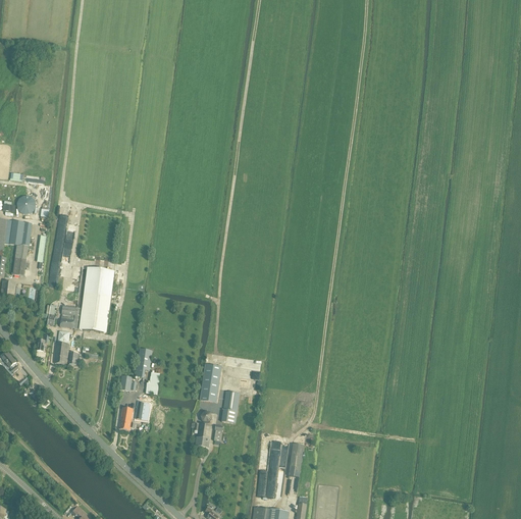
[(0,274),(3,275),(5,256),(2,256),(3,246),(4,242),(9,243),(9,242),(12,219),(7,218),(0,217),(0,274)]
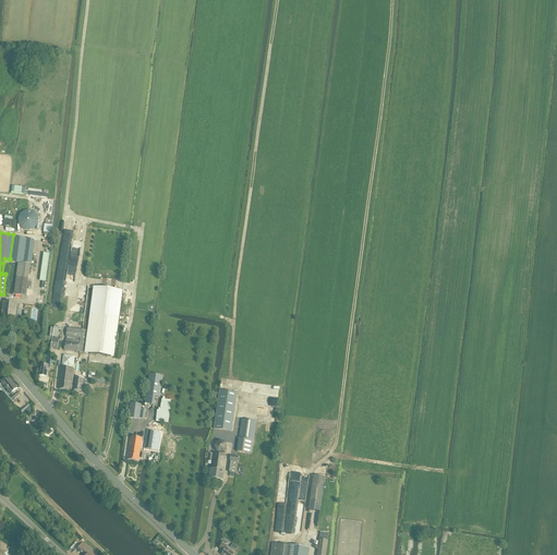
[(10,258),(10,260),(16,261),(12,292),(25,293),(31,257),(33,237),(25,236),(13,234),(10,258)]
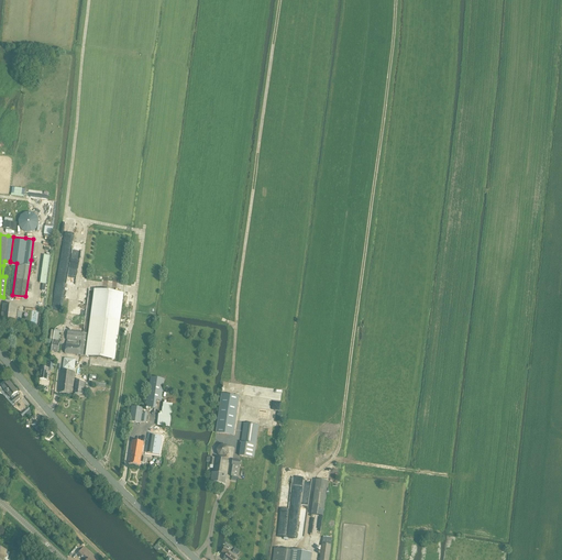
[(89,333),(86,353),(113,357),(116,340),(118,324),(119,318),(122,291),(95,287),(91,315),(89,333)]
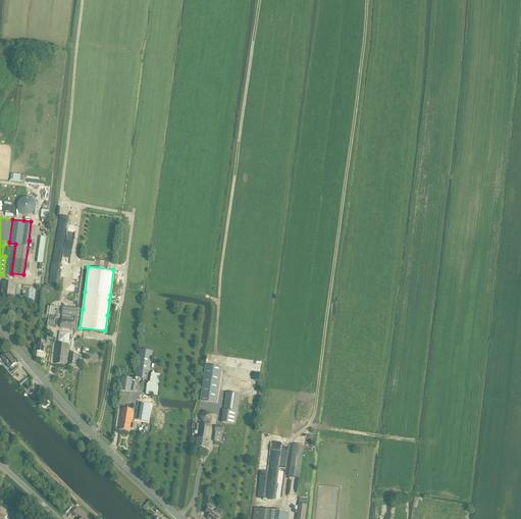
[(12,297),(14,281),(14,280),(2,279),(0,296),(12,297)]
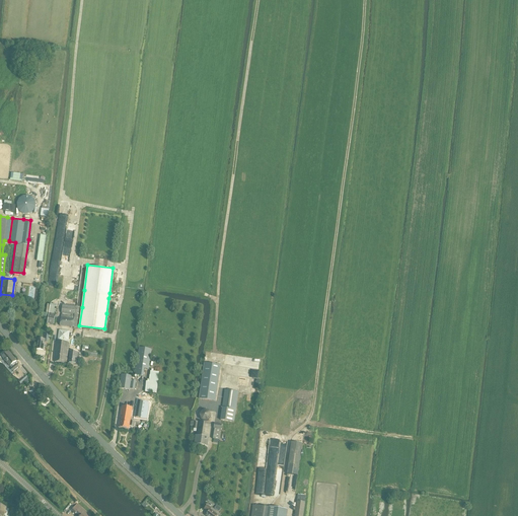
[(47,301),(46,309),(48,310),(47,321),(53,322),(56,304),(49,303),(50,302),(47,301)]
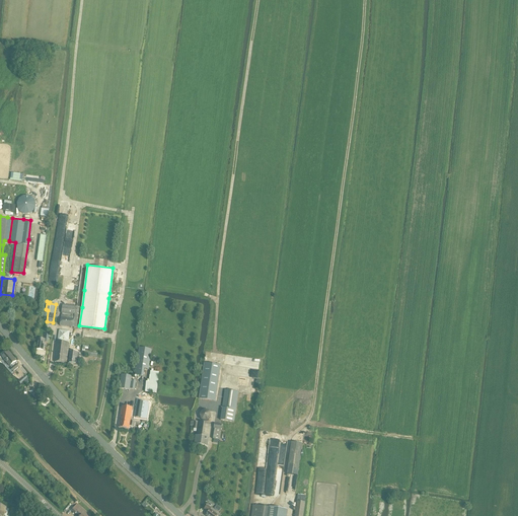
[(78,325),(79,317),(80,307),(80,305),(74,304),(62,302),(59,322),(78,325)]
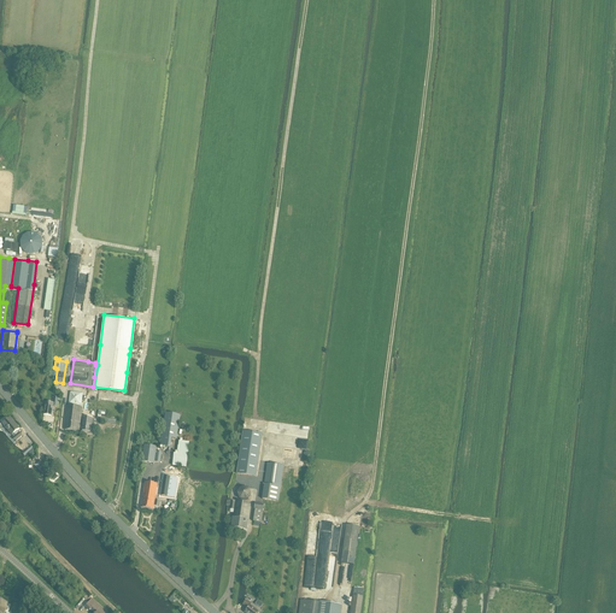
[(80,402),(82,390),(69,389),(68,401),(80,402)]
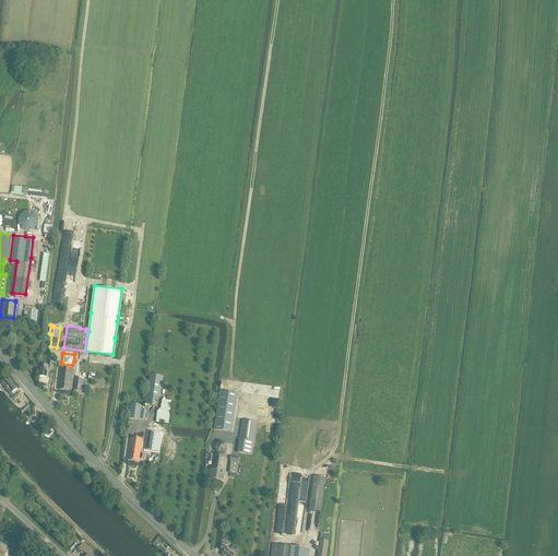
[(71,389),(73,367),(60,366),(58,387),(71,389)]
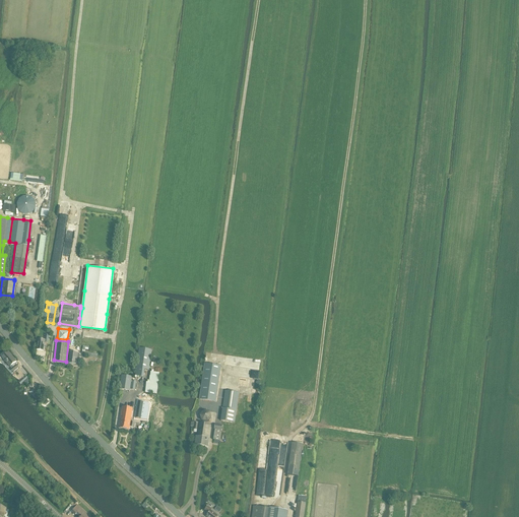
[(138,345),(134,374),(142,375),(143,367),(147,368),(149,356),(150,347),(146,346),(138,345)]
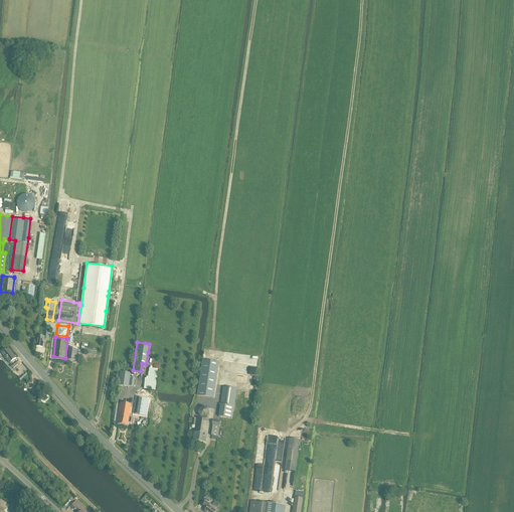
[(8,346),(1,351),(10,363),(12,366),(17,361),(15,359),(13,357),(15,355),(12,351),(12,352),(10,350),(11,349),(8,346)]
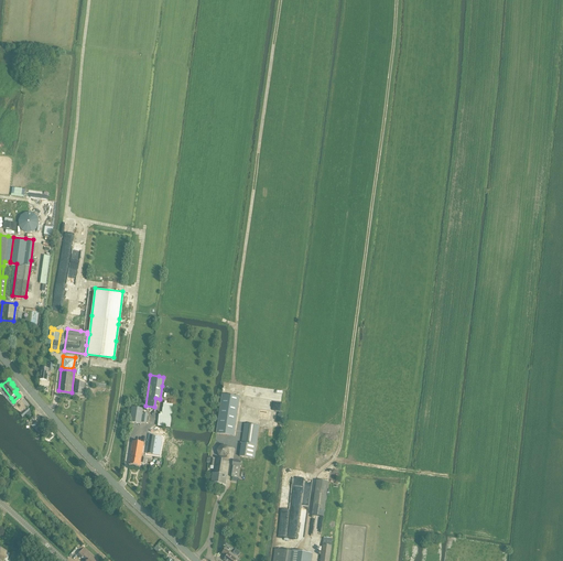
[(88,389),(89,384),(88,384),(88,381),(84,380),(75,379),(73,392),(82,394),(83,389),(88,389)]
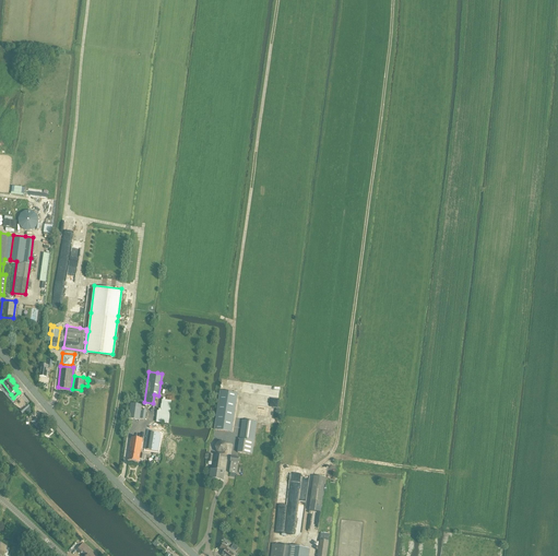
[(230,429),(236,390),(220,388),(213,427),(230,429)]
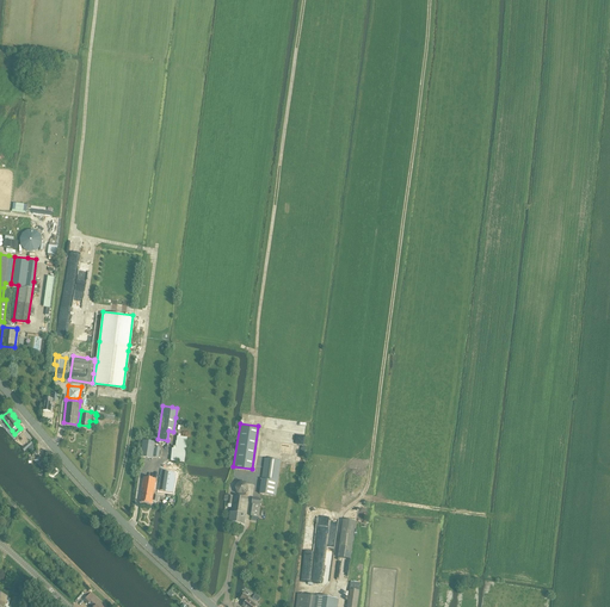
[(171,446),(170,452),(171,452),(171,456),(170,458),(184,459),(184,453),(185,445),(185,443),(186,434),(177,434),(174,446),(171,446)]
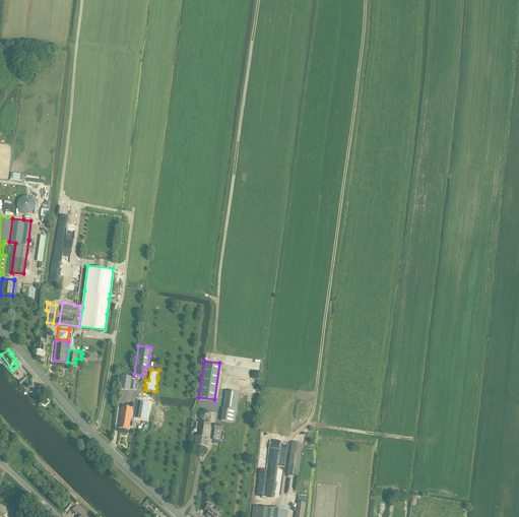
[(134,387),(135,378),(130,378),(131,374),(121,373),(119,386),(129,388),(129,387),(134,387)]
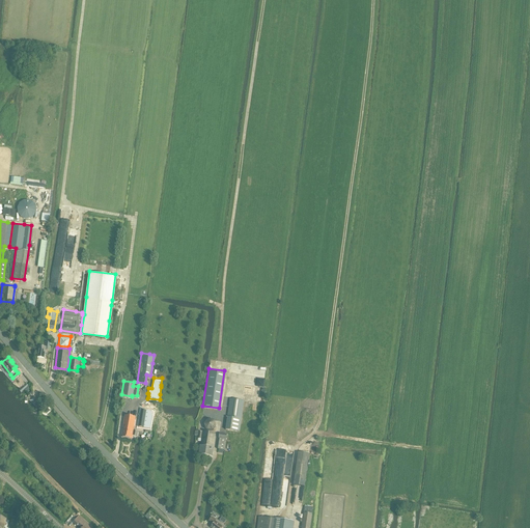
[(229,396),(224,427),(239,429),(243,398),(229,396)]
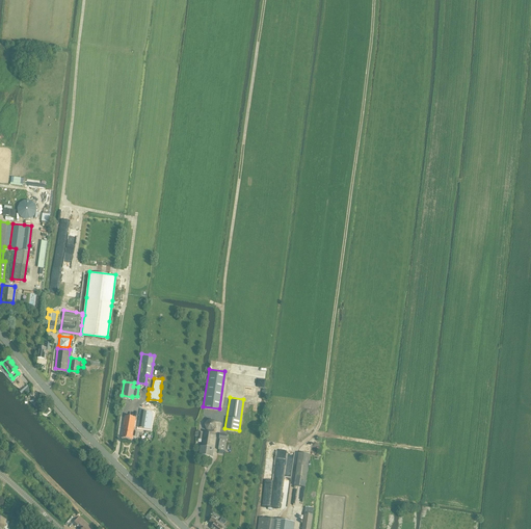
[(149,424),(151,410),(140,408),(136,428),(142,429),(143,423),(149,424)]
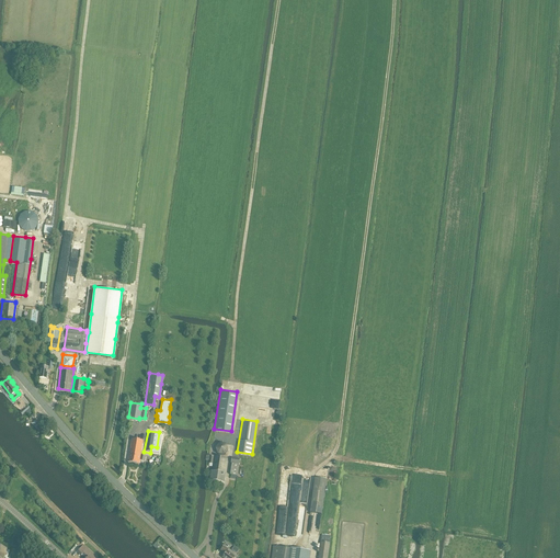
[(145,458),(145,453),(139,453),(143,439),(130,436),(127,459),(138,462),(139,457),(145,458)]
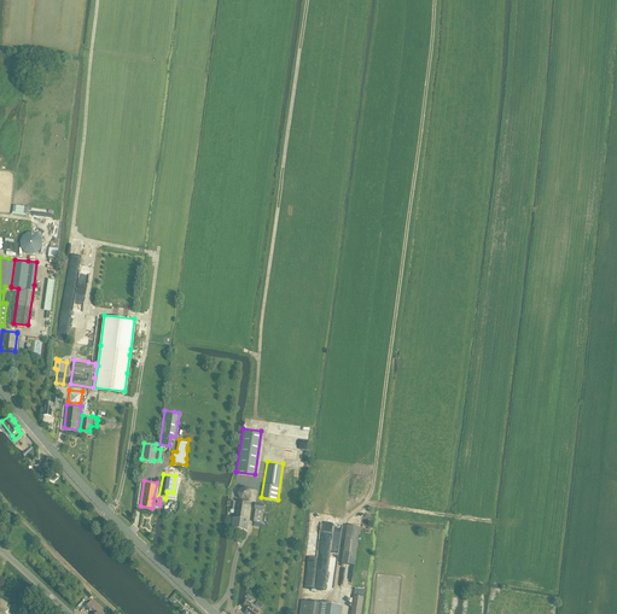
[(245,498),(250,492),(248,486),(240,485),(237,490),(239,497),(245,498)]
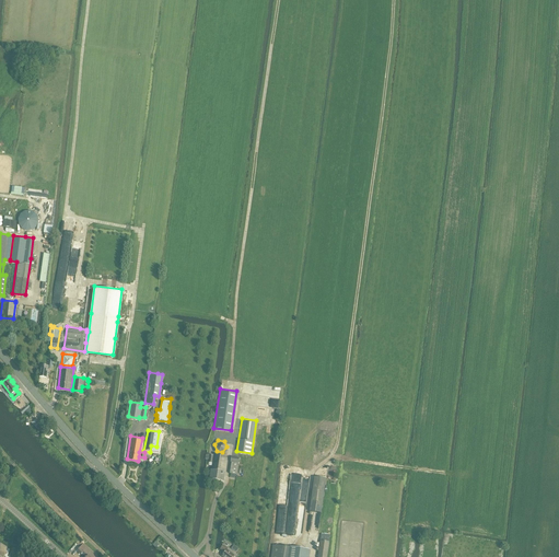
[(224,467),(226,455),(205,452),(205,456),(208,456),(208,460),(211,461),(211,465),(224,467)]
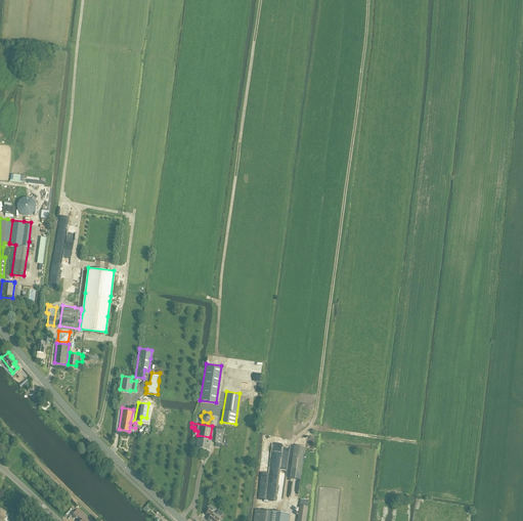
[(208,448),(210,437),(198,435),(195,446),(208,448)]
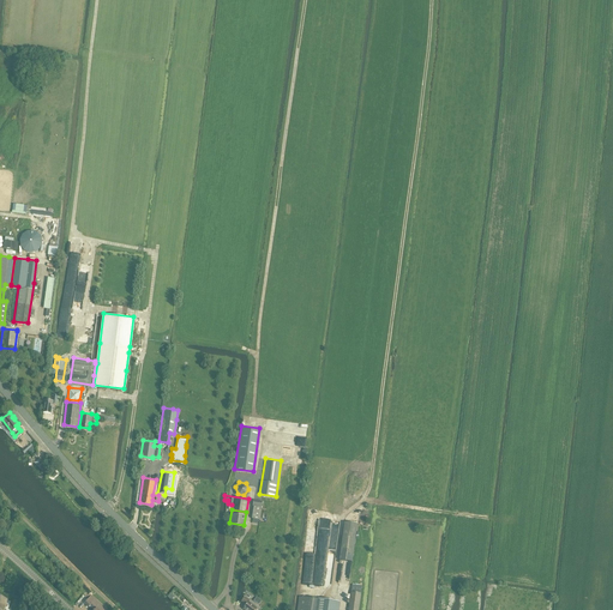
[(352,560),(352,554),(356,523),(343,520),(340,551),(340,557),(352,560)]
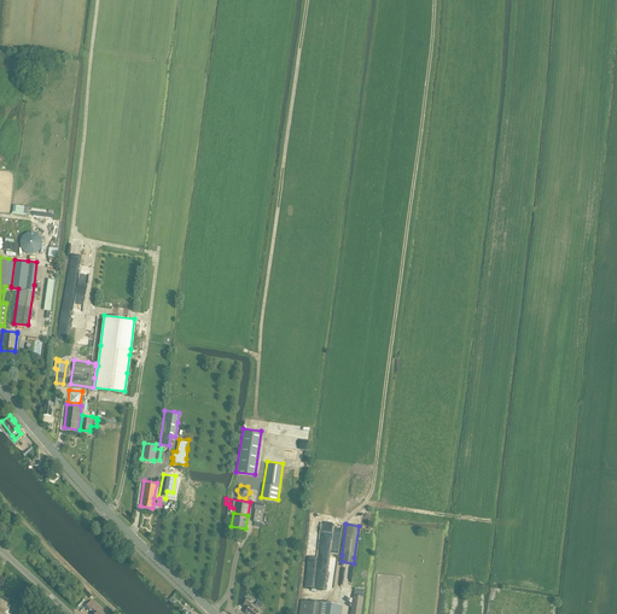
[(353,594),(349,613),(359,613),(362,595),(364,588),(354,586),(353,594)]
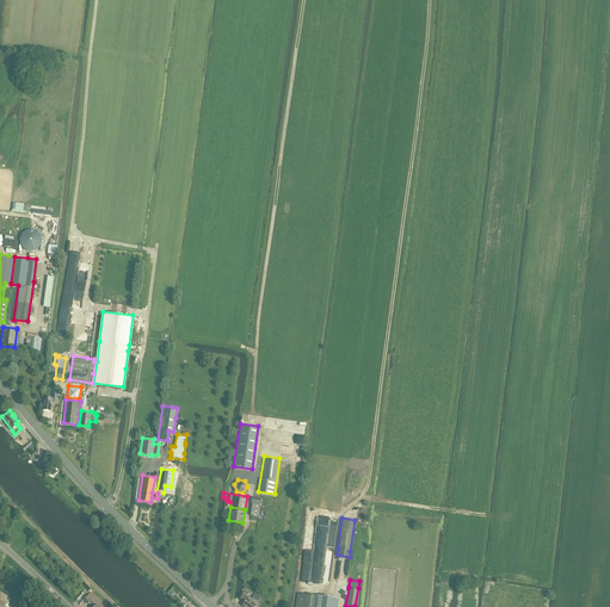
[(100,606),(105,602),(93,593),(90,589),(84,598),(87,601),(88,600),(94,604),(91,606),(100,606)]
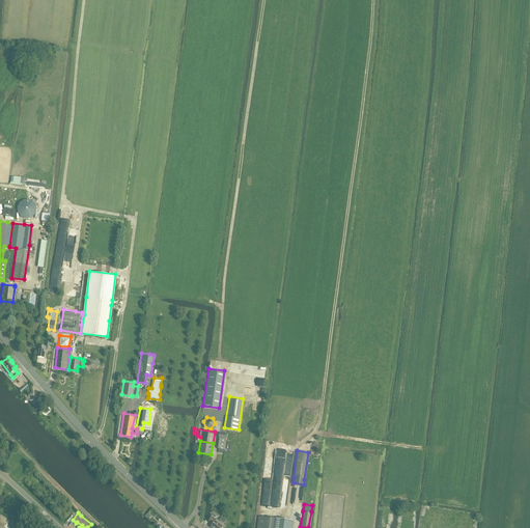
[(258,515),(255,527),(290,527),(293,519),(258,515)]
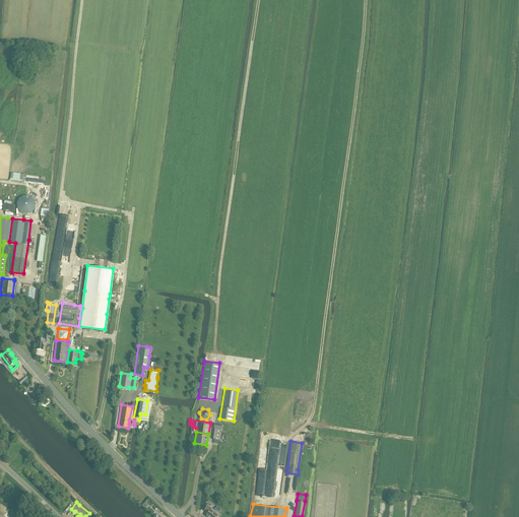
[(210,508),(209,508),(205,505),(204,506),(208,510),(207,511),(205,514),(208,516),(214,516),(217,514),(210,508)]
